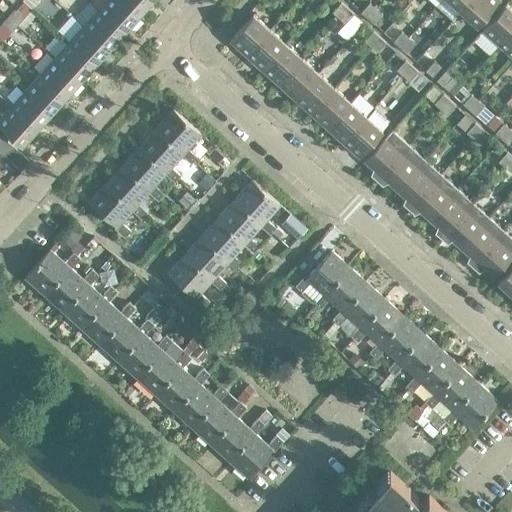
[(138,16),(120,0),(105,0),(98,9),(123,32),(138,16)]
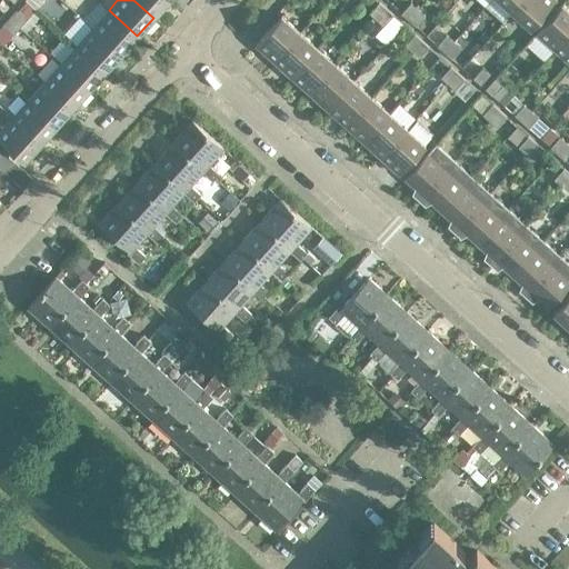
[(169,0),(133,0),(153,18),(169,0)]
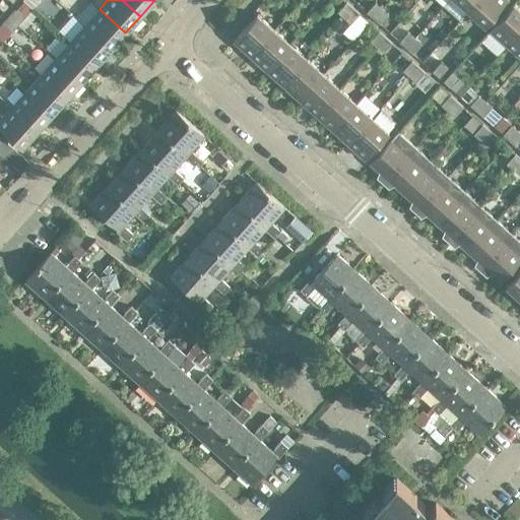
[(455,0),(468,11),(477,0),(455,0)]
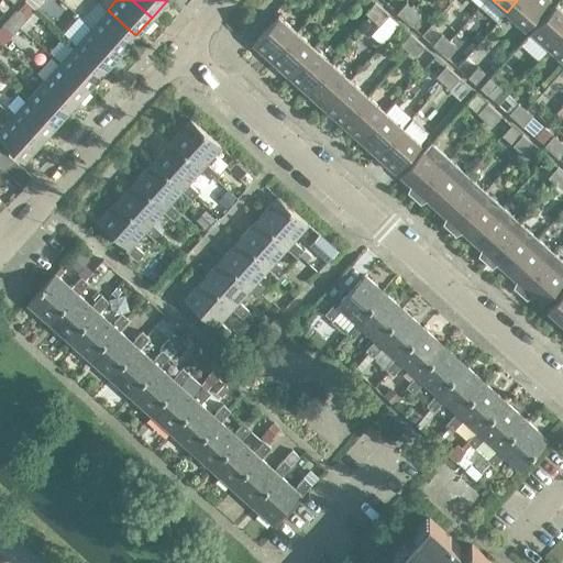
[(517,0),(507,12),(525,29),(550,0),(517,0)]
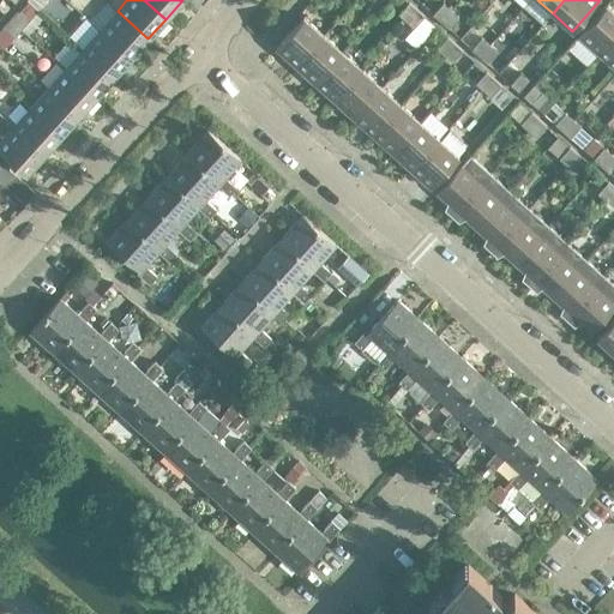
[(423,17),(415,8),(407,1),(396,13),(404,20),(413,28),(423,17)]
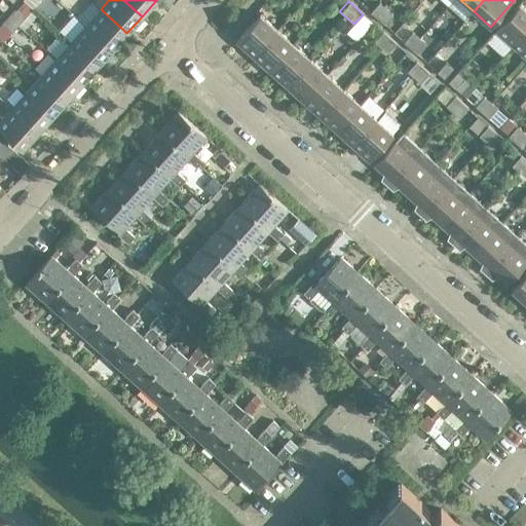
[(377,19),(385,8),(379,3),(370,12),(377,19)]
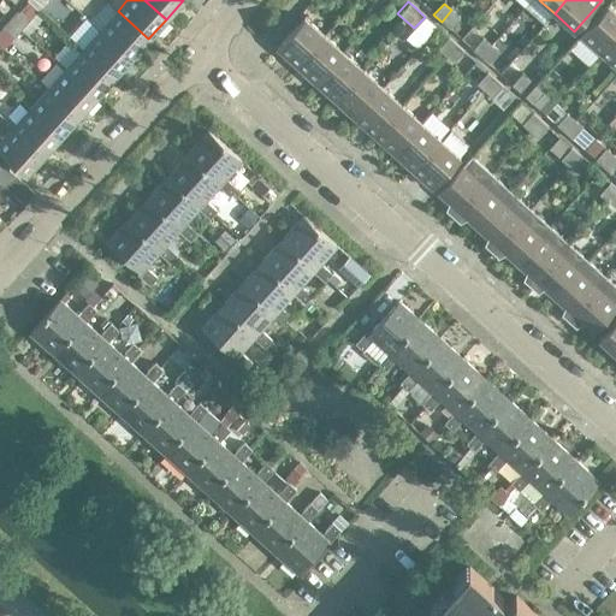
[(615,12),(608,5),(580,36),(599,53),(615,34),(615,12)]
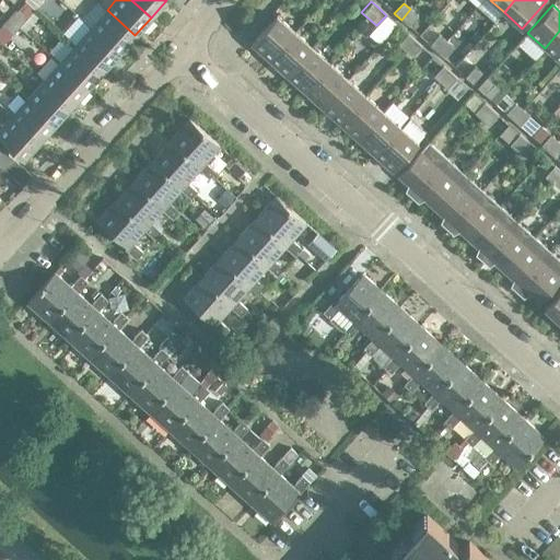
[(401,20),(408,26),(418,15),(410,9),(401,20)]
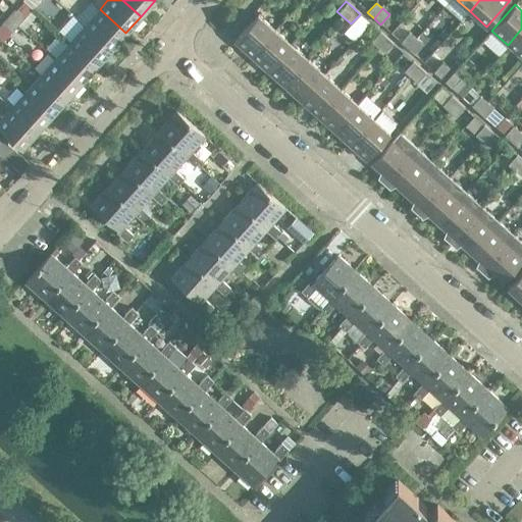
[(8,16),(17,25),(24,18),(14,9),(8,16)]
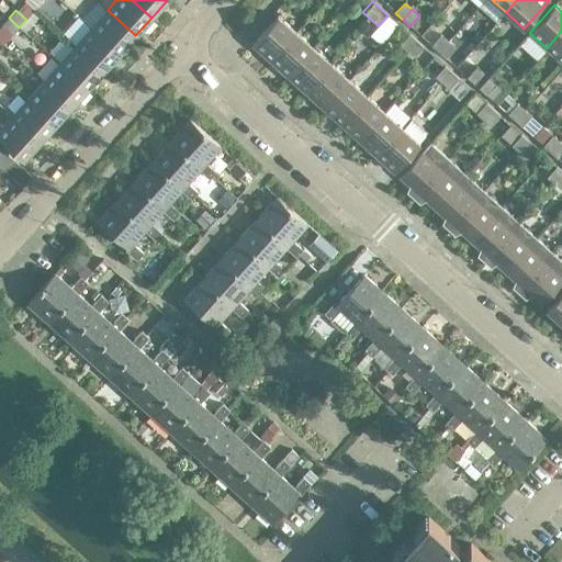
[(135,35),(108,10),(91,27),(120,53),(135,35)]
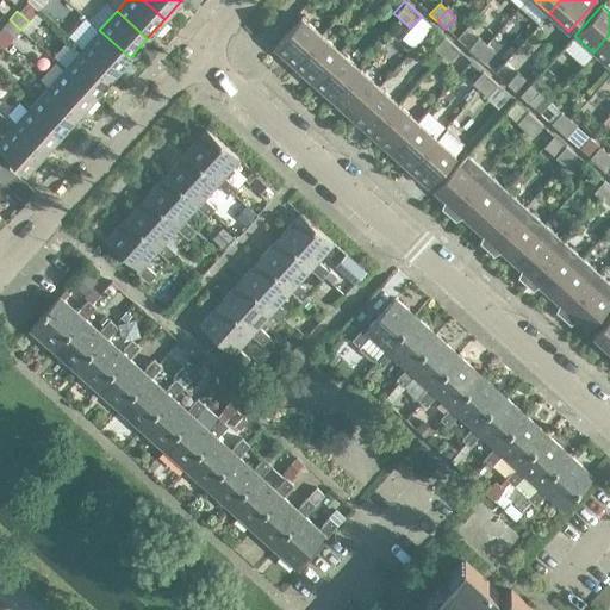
[(406,32),(412,39),(431,23),(425,16),(406,32)]
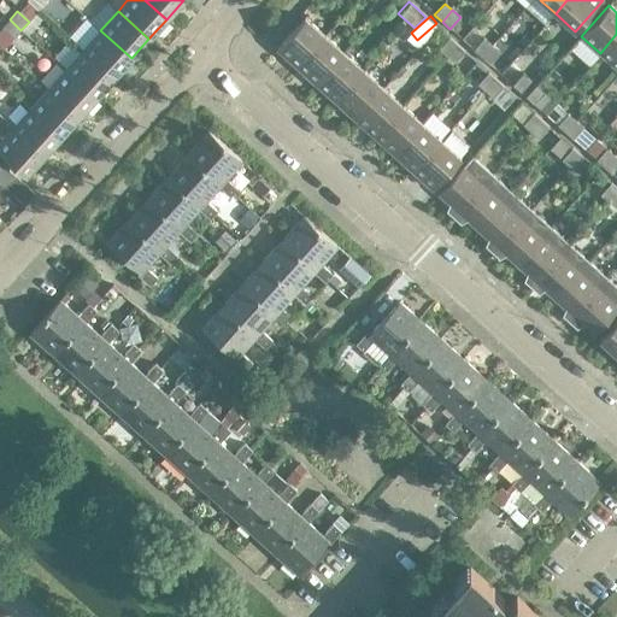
[(277,48),(297,66),(324,35),(305,17),(277,48)]
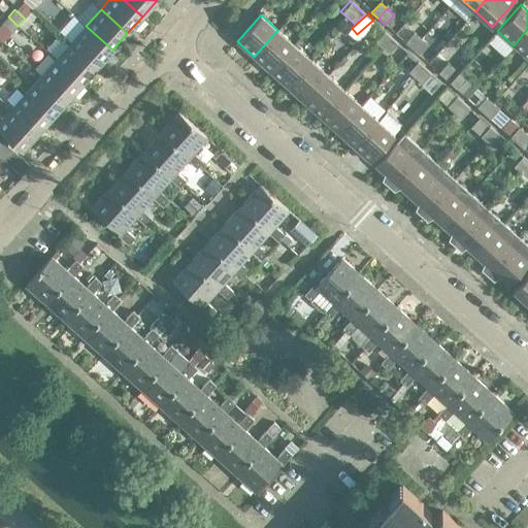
[(8,17),(2,23),(12,32),(18,26),(8,17)]
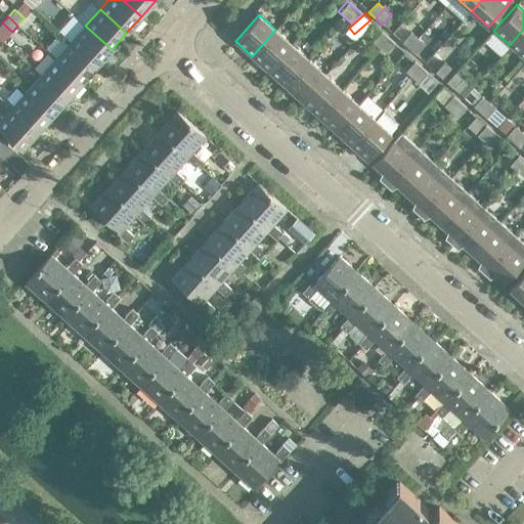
[(112,49),(85,26),(70,42),(96,66),(112,49)]
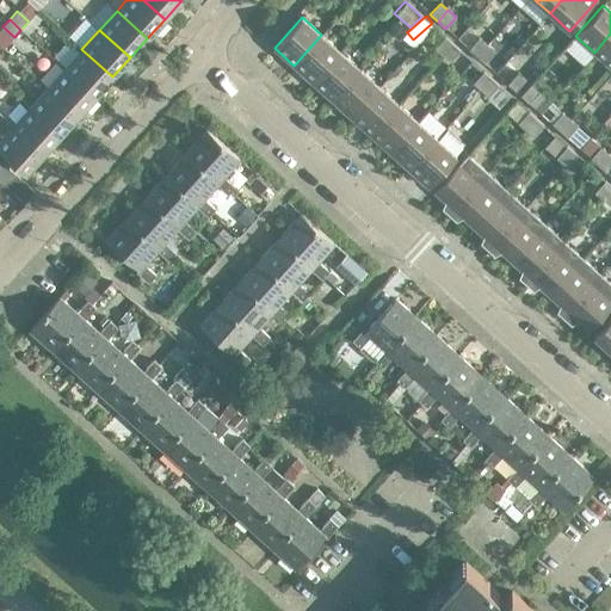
[(610,34),(594,53),(610,68),(610,34)]
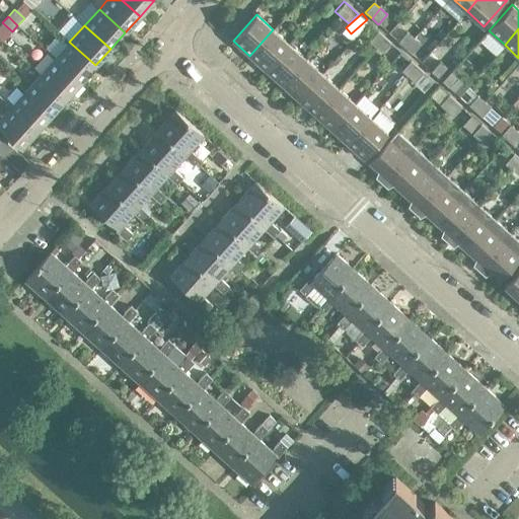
[(273,29),(249,56),(266,70),(289,44),(273,29)]
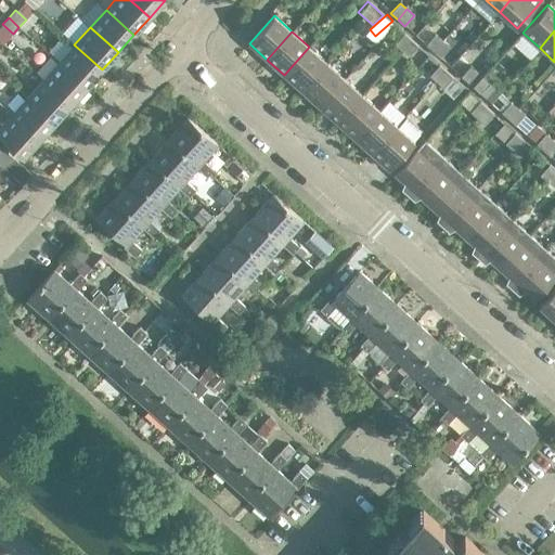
[(403,34),(395,44),(402,51),(411,40),(403,34)]
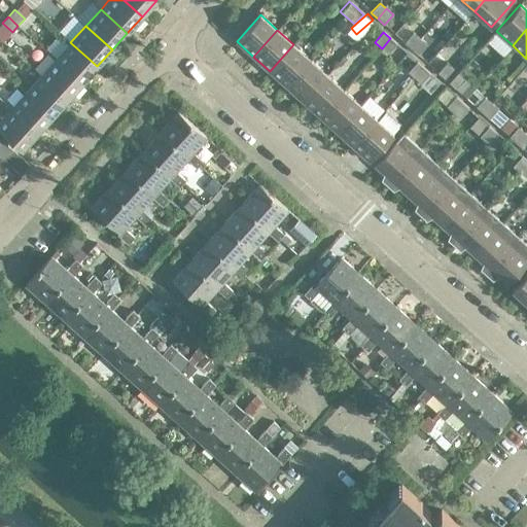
[(411,48),(420,39),(413,32),(405,42),(411,48)]
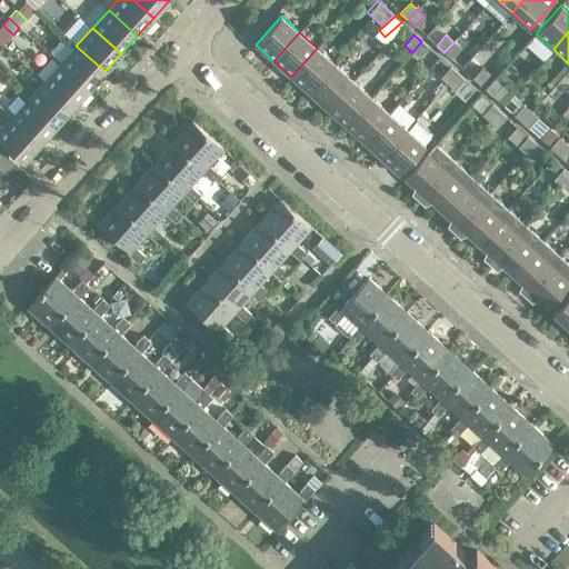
[(421,41),(412,52),(419,59),(429,49),(421,41)]
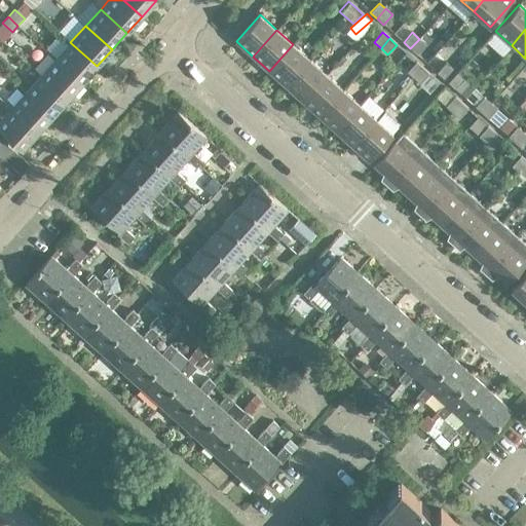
[(410,48),(416,54),(425,44),(419,39),(410,48)]
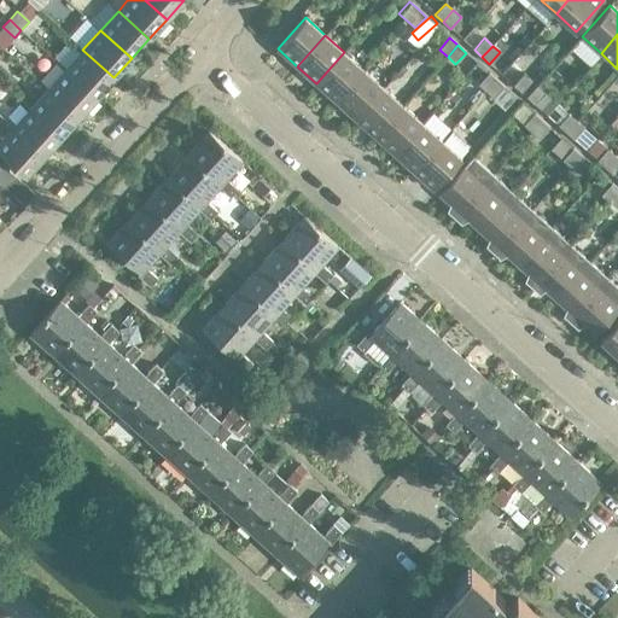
[(114,77),(82,50),(65,69),(97,97),(114,77)]
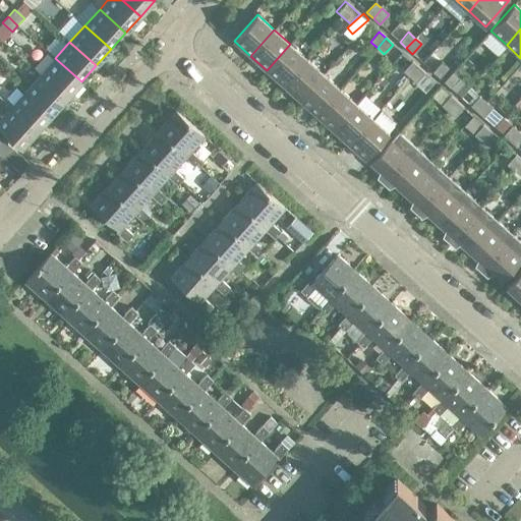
[(290,44),(267,70),(283,85),(306,59),(290,44)]
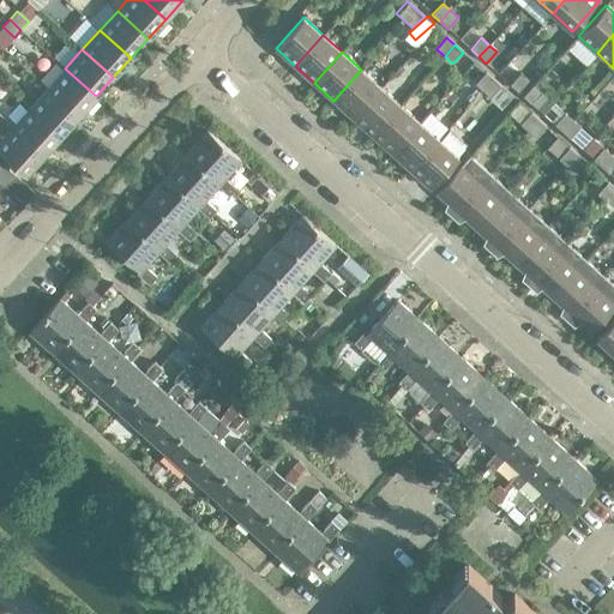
[(96,96),(65,68),(47,88),(78,116),(96,96)]
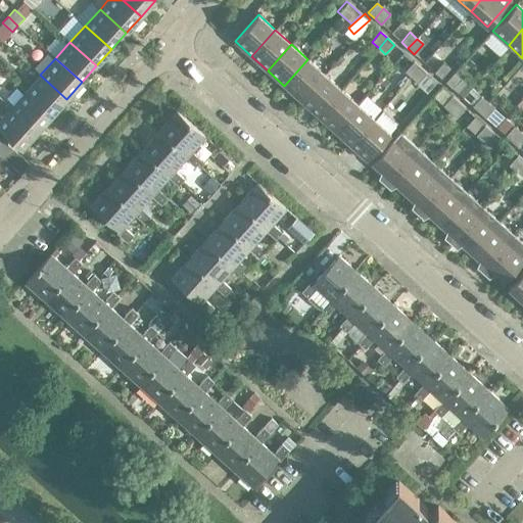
[(307,59),(284,86),(300,100),(325,75),(307,59)]
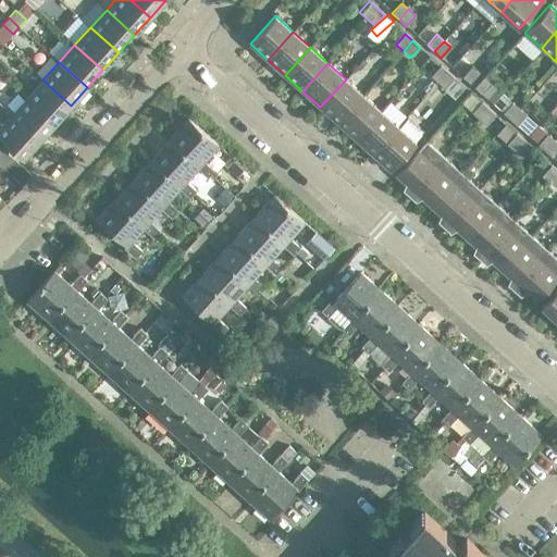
[(441,65),(431,76),(438,83),(448,72),(441,65)]
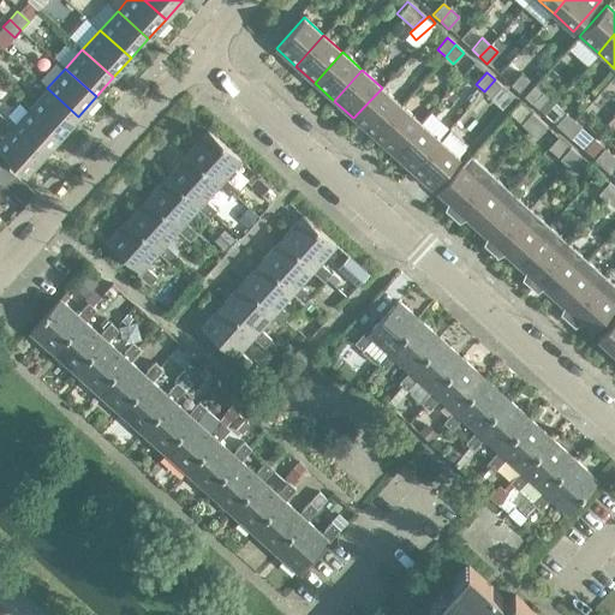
[(519,91),(529,81),(521,73),(511,84),(519,91)]
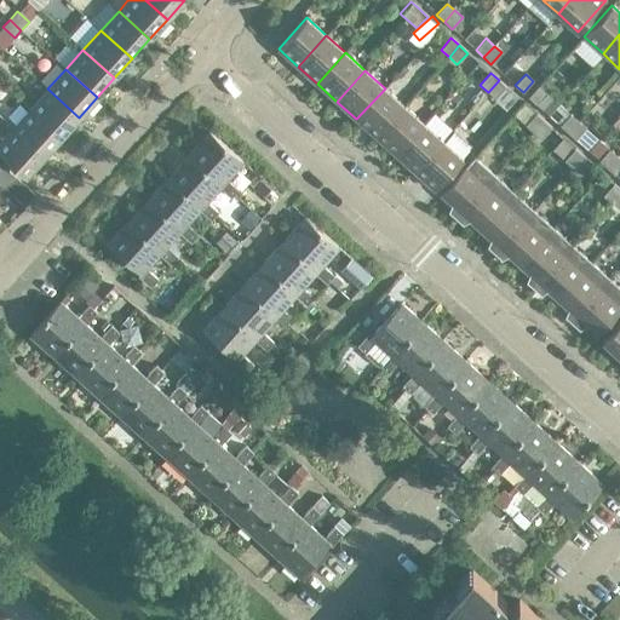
[(499,80),(488,92),(497,99),(507,89),(499,80)]
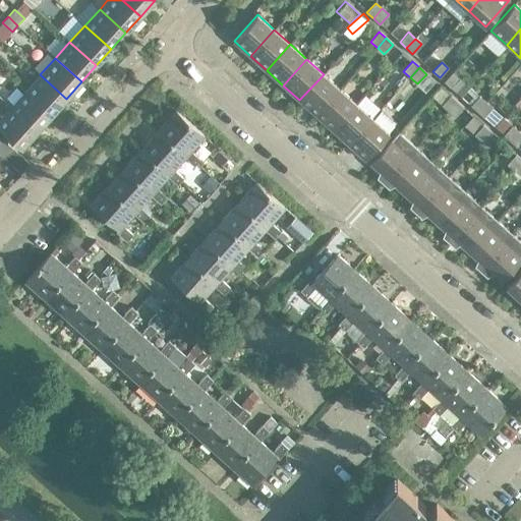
[(453,72),(444,81),(451,88),(459,78),(453,72)]
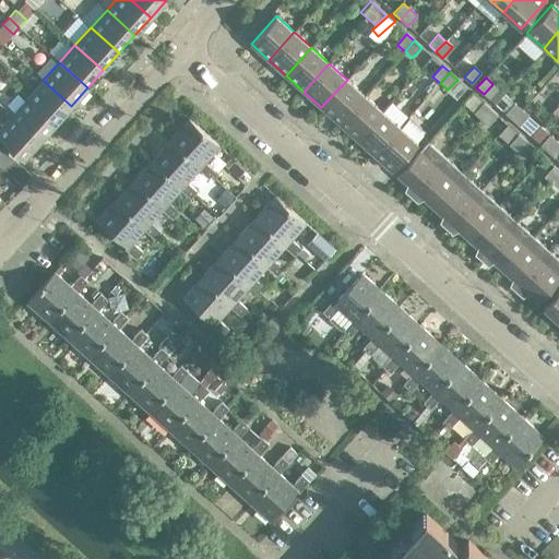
[(71,106),(43,80),(27,98),(56,123),(71,106)]
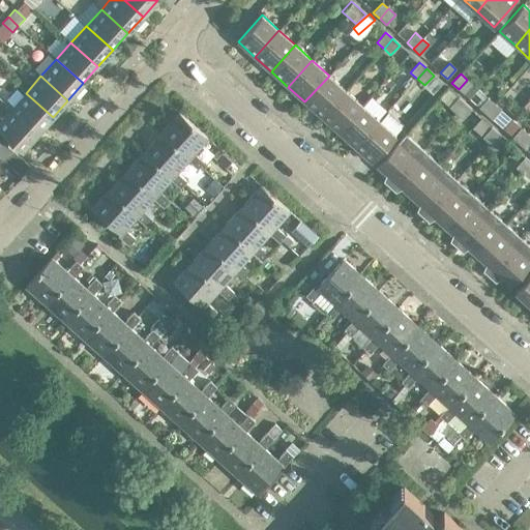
[(329,76),(304,101),(321,117),(346,90),(329,76)]
